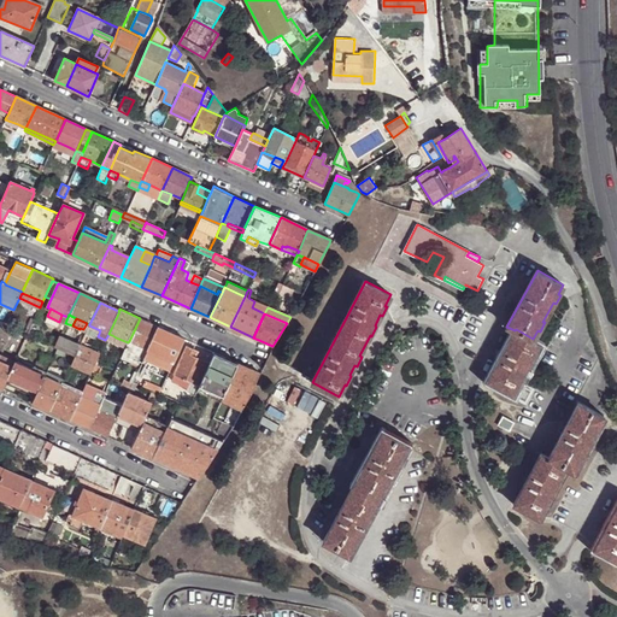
[(147,350),(159,327),(140,318),(129,341),(136,345),(147,350)]
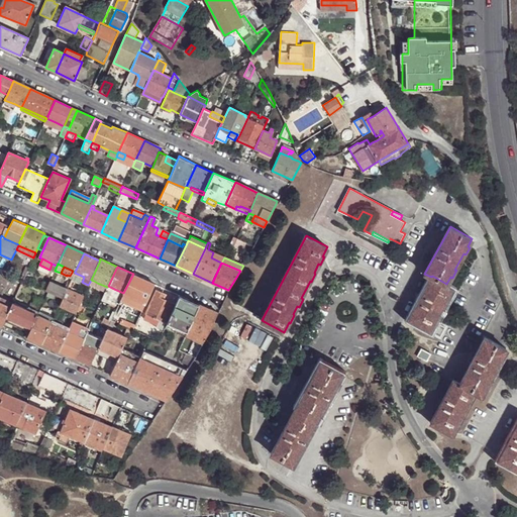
[(23,280),(29,283),(35,271),(28,268),(23,280)]
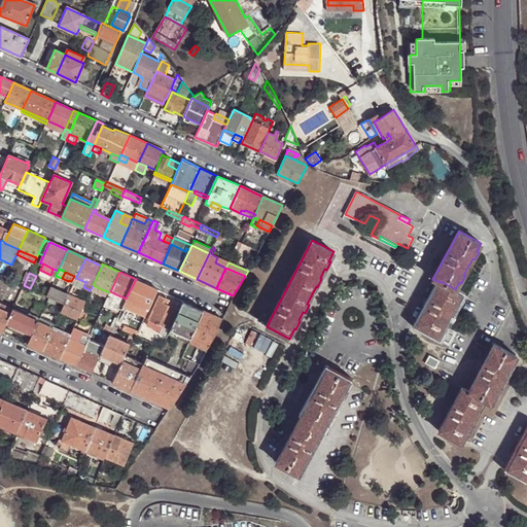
[(66,284),(72,287),(72,286),(74,283),(76,278),(76,277),(74,276),(71,281),(68,280),(68,281),(66,284)]
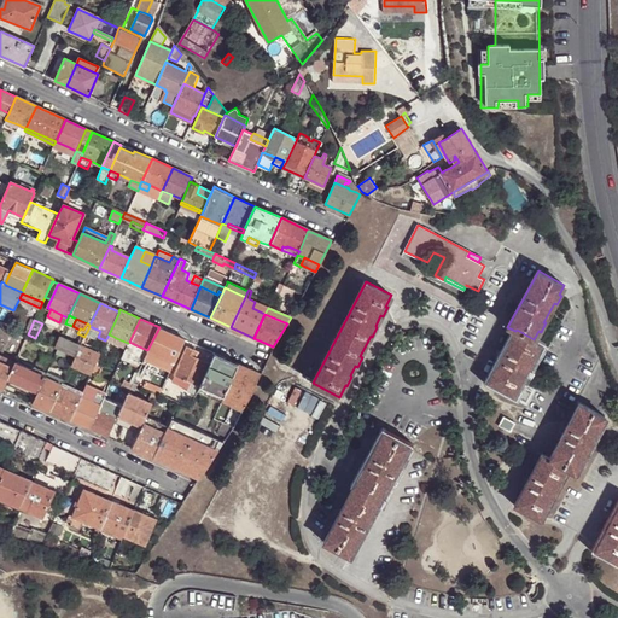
[(89,326),(87,332),(95,336),(97,333),(99,334),(100,331),(89,326)]
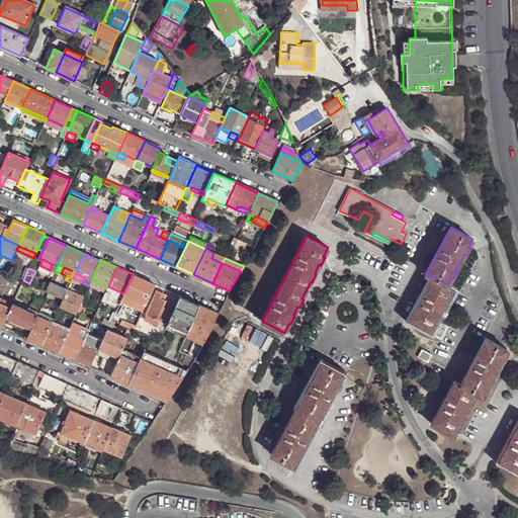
[(146,304),(155,284),(134,274),(123,293),(126,294),(146,304)]
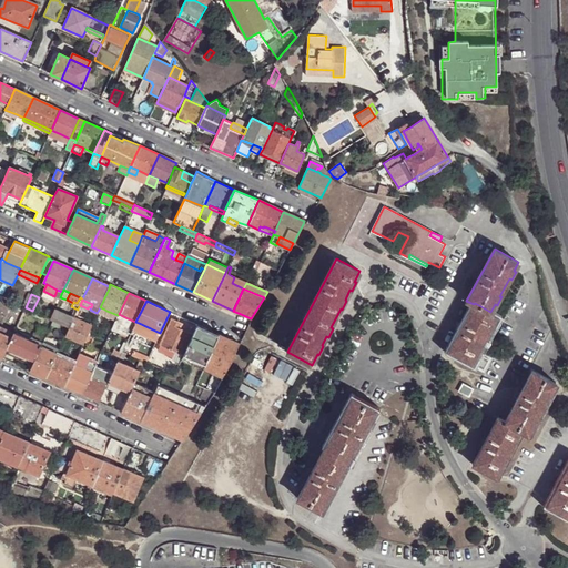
[(498,316),(490,312),(475,303),(474,304),(449,351),(484,369),(489,359),(480,354),(485,345),(483,345),(488,335),(490,336),(495,327),(493,326),(498,316)]
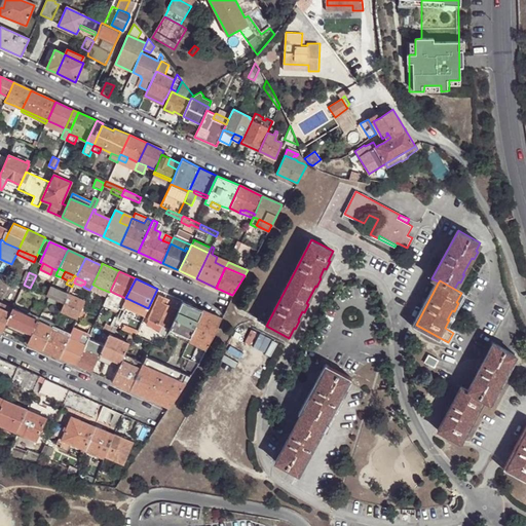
[(63,302),(64,303),(68,294),(50,286),(46,295),(48,296),(55,299),(63,302)]
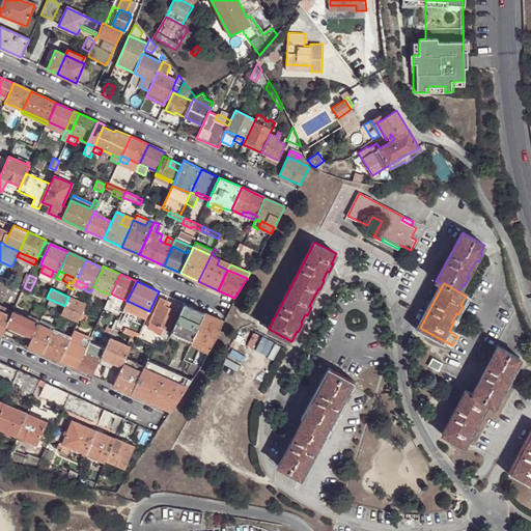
[(98,296),(108,300),(110,295),(100,290),(98,296)]
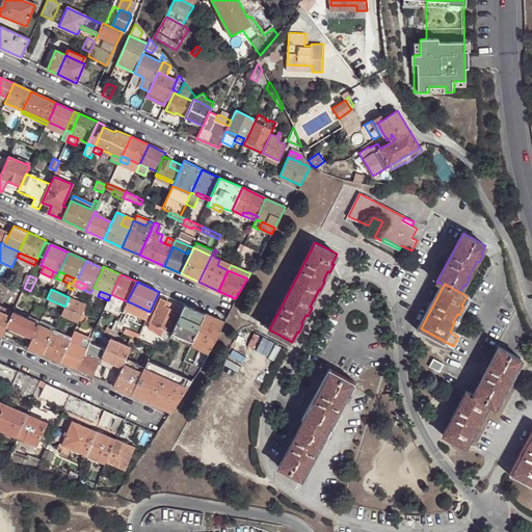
[(114,300),(115,301),(117,297),(111,294),(110,295),(108,300),(113,302),(114,300)]
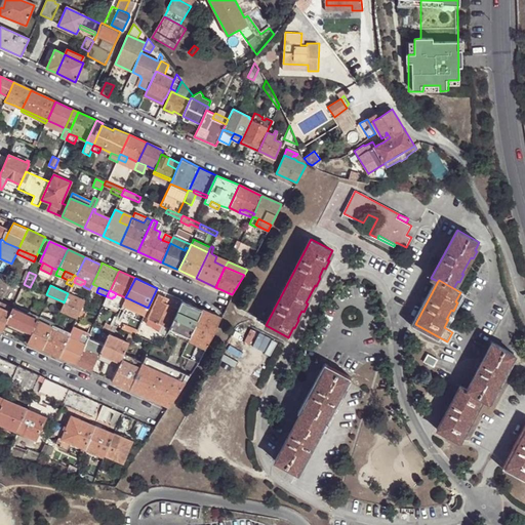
[(80,310),(83,305),(84,300),(77,297),(71,294),(68,293),(64,303),(80,310)]
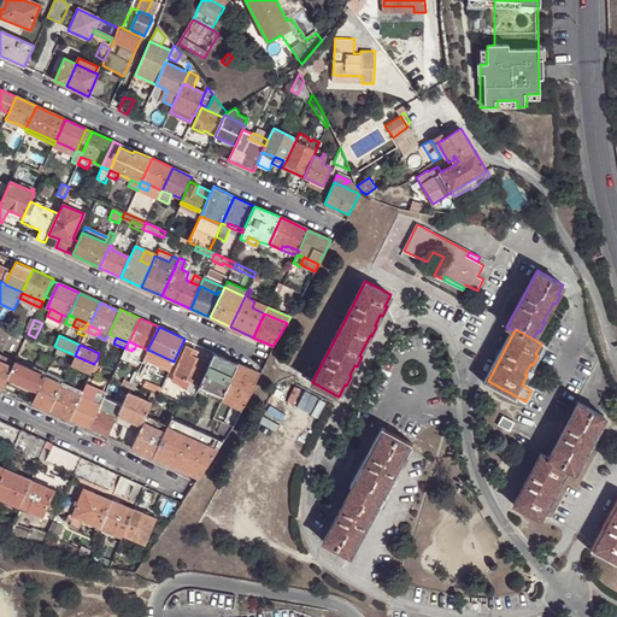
[(134,350),(145,354),(147,350),(136,345),(134,350)]
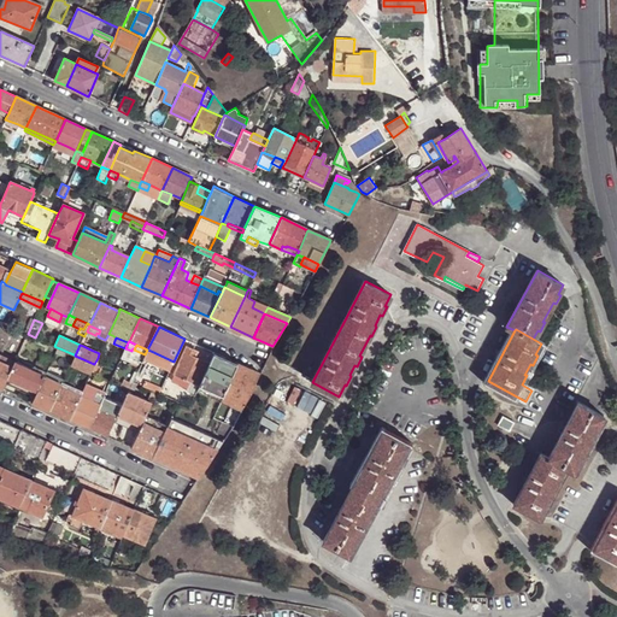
[(191,382),(198,385),(209,363),(195,357),(198,352),(187,347),(174,374),(191,382)]
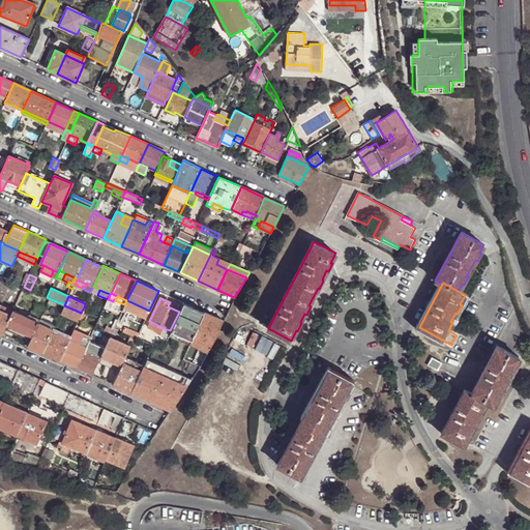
[(146,317),(149,311),(129,301),(126,308),(133,312),(135,312),(146,317)]
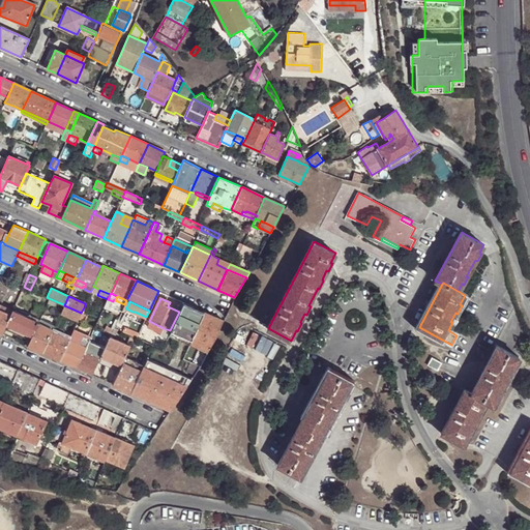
[(190,343),(205,312),(184,302),(169,335),(189,345),(190,343)]
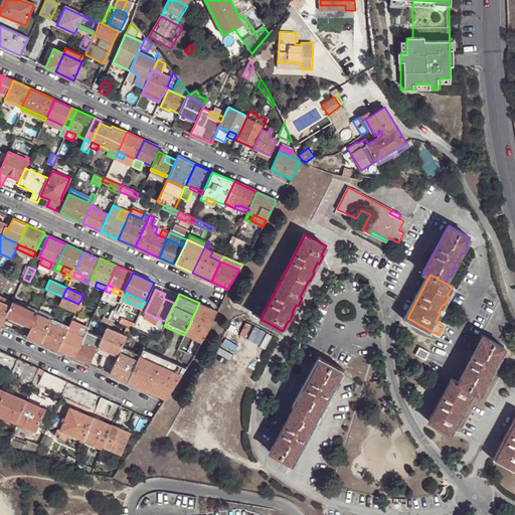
[(99,304),(106,307),(111,298),(103,295),(99,304)]
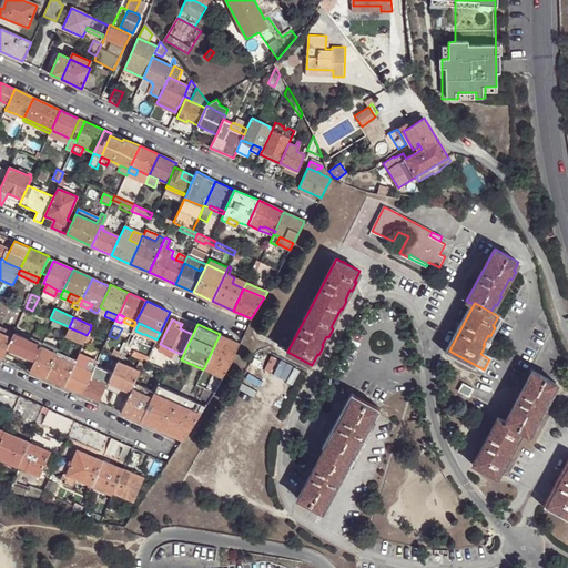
[(2,327),(0,331),(0,332),(11,337),(13,333),(2,327)]
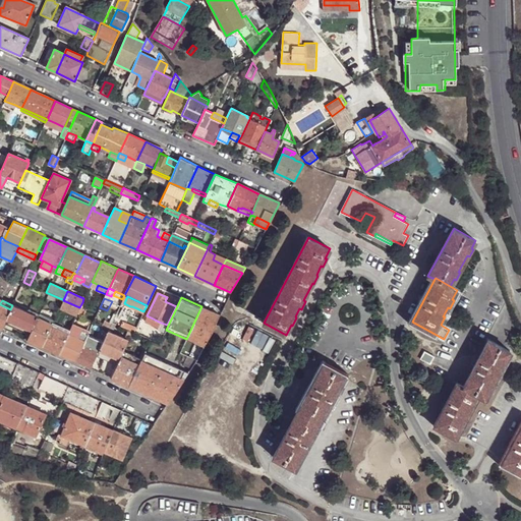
[(76,315),(76,313),(79,307),(63,300),(60,307),(76,315)]
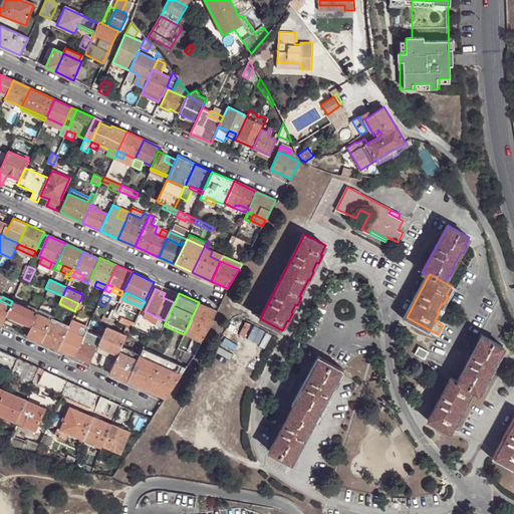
[(0,322),(2,323),(4,319),(6,314),(10,305),(0,300),(0,322)]
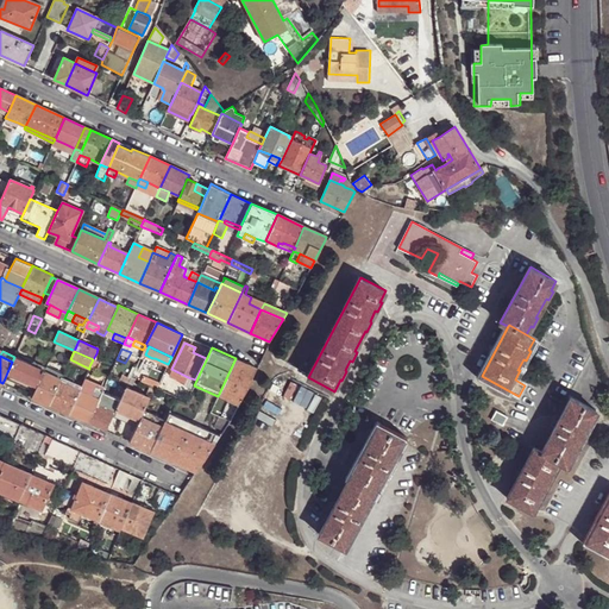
[(33,365),(14,356),(14,357),(12,362),(7,372),(33,384),(37,387),(43,372),(44,370),(33,365)]
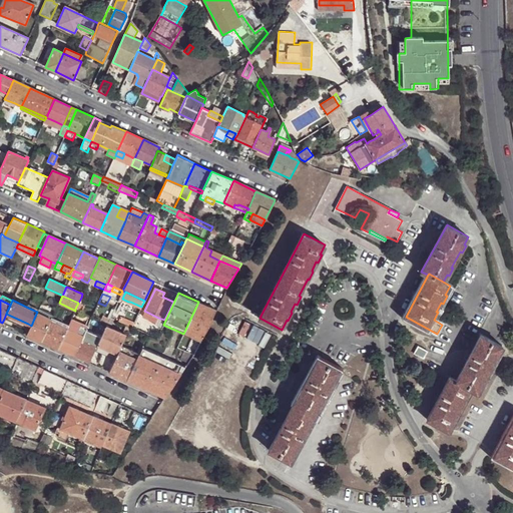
[(31,302),(28,308),(37,312),(38,310),(40,305),(31,302)]
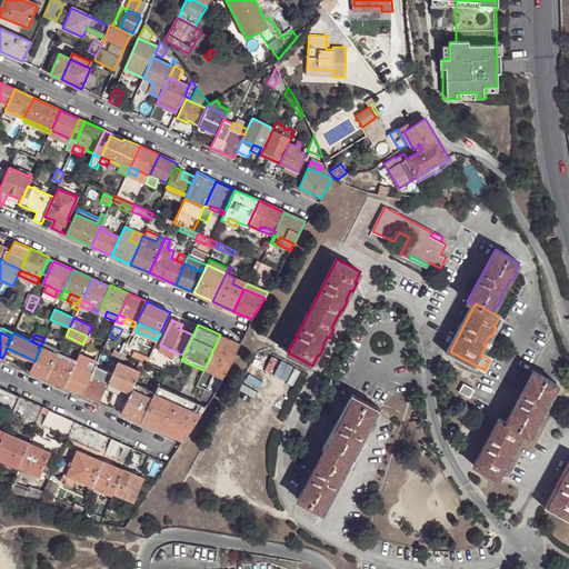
[(143,362),(146,362),(157,340),(145,335),(141,342),(133,358),(143,362)]
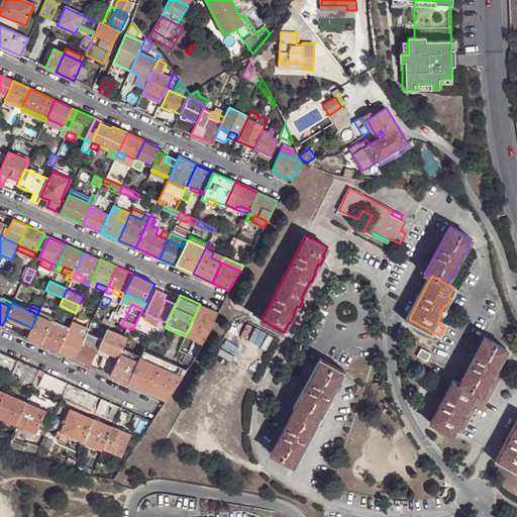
[(212,327),(218,313),(200,304),(186,334),(189,336),(200,341),(204,342),(212,327)]
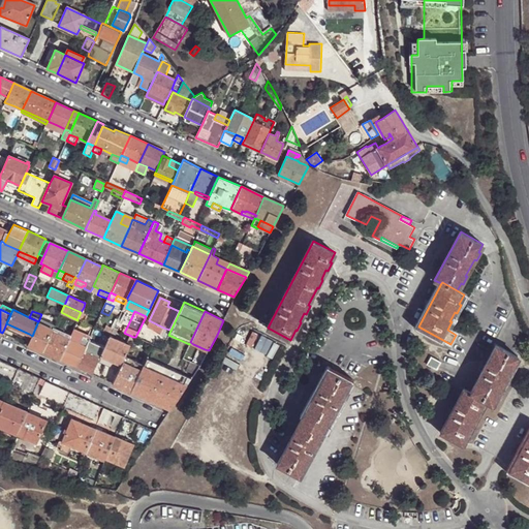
[(84,321),(87,314),(81,312),(78,318),(84,321)]
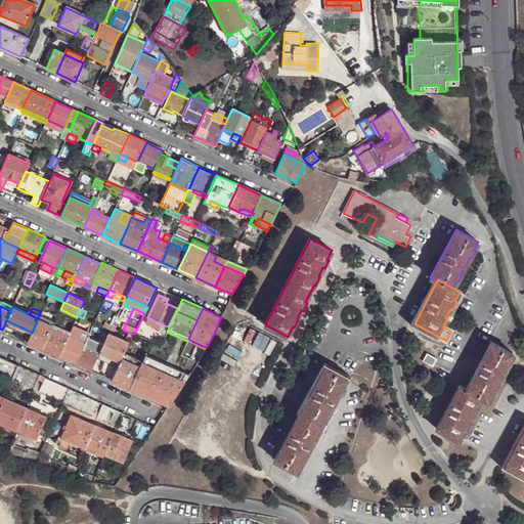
[(103,319),(113,323),(117,316),(107,312),(100,309),(97,316),(103,319)]
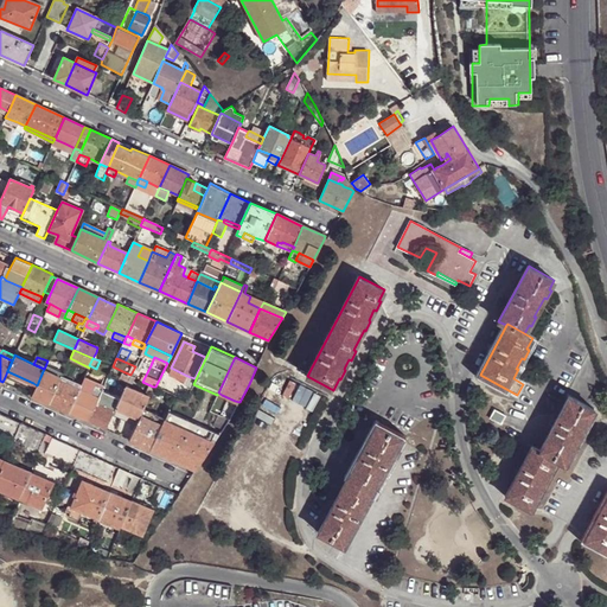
[(134,377),(142,382),(151,365),(148,364),(146,363),(142,370),(135,366),(131,375),(129,375),(134,377)]
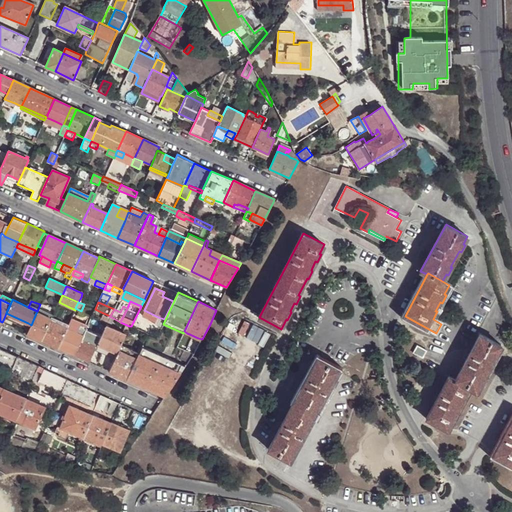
[(48,313),(38,309),(37,311),(36,313),(48,318),(50,314),(48,313)]
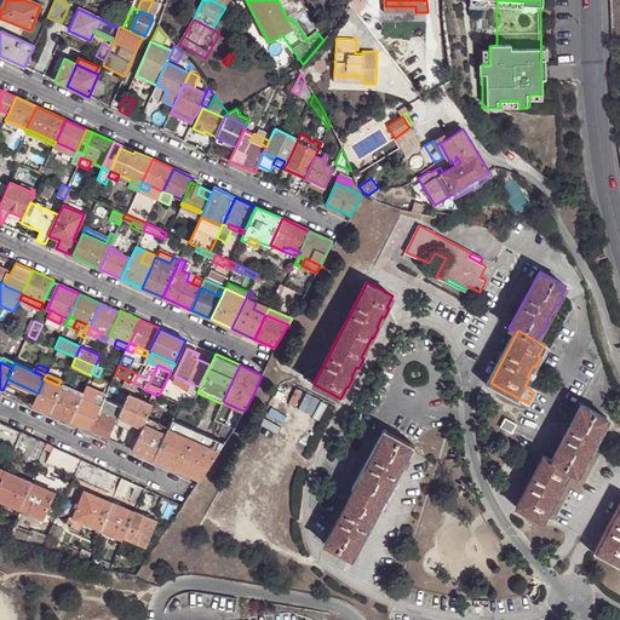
[(172,383),(188,390),(191,384),(174,375),(172,383)]
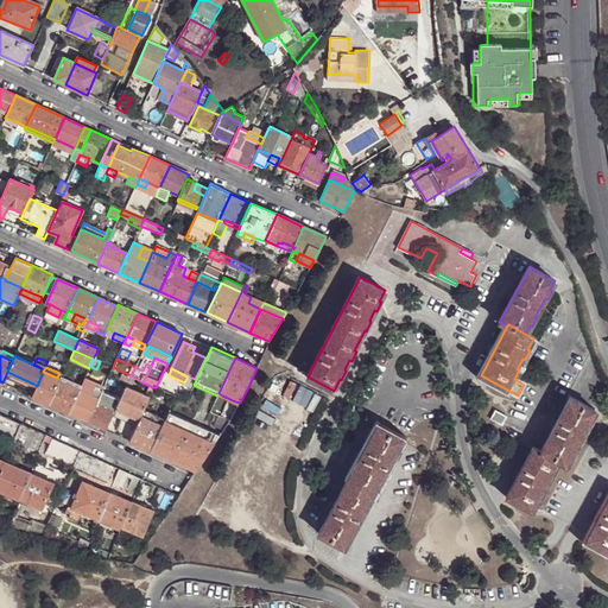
[(126,385),(130,375),(131,375),(120,371),(116,380),(126,385)]
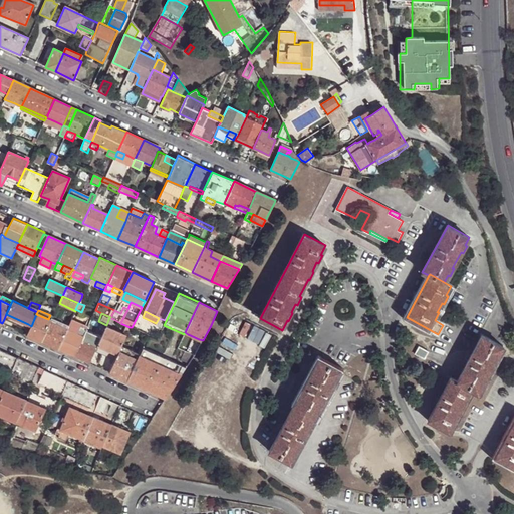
[(28,324),(6,314),(4,319),(26,329),(28,324)]
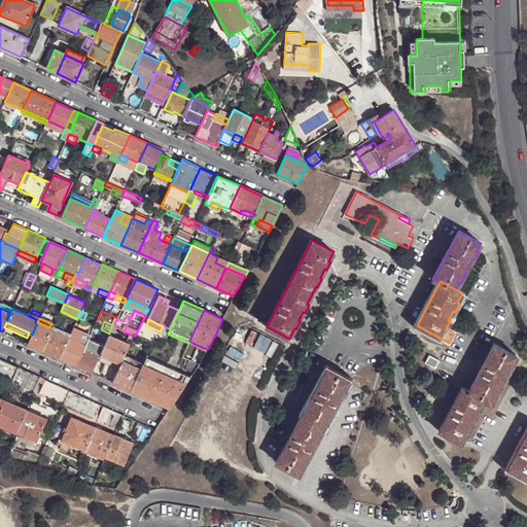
[(30,339),(28,344),(41,350),(50,330),(51,327),(49,327),(37,322),(32,335),(30,339)]
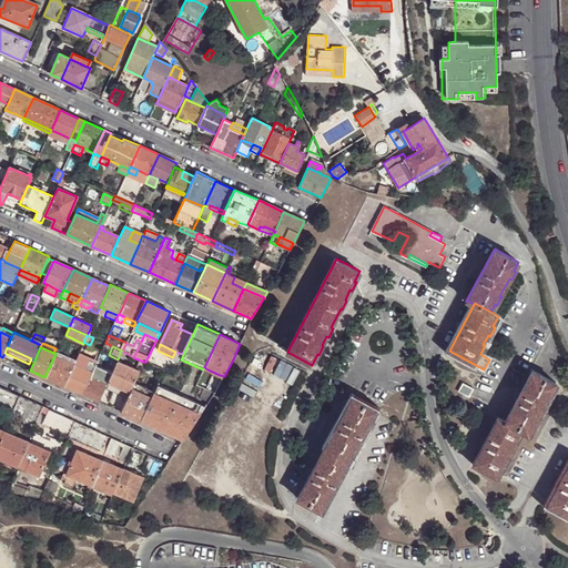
[(75,361),(61,353),(57,352),(56,353),(54,356),(73,365),(75,361)]
